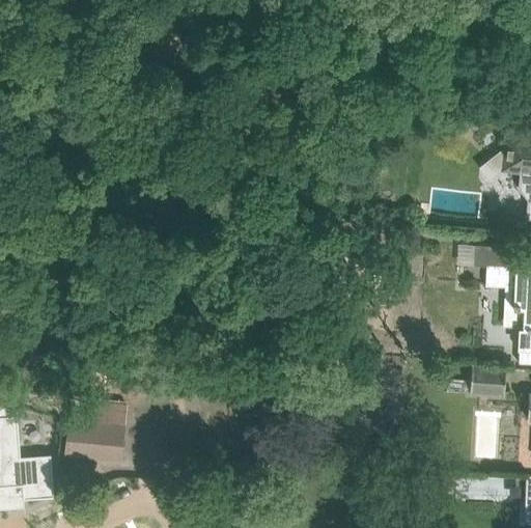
[(519,231),(530,223),(530,222),(530,139),(506,137),(504,153),(500,153),(478,169),(490,182),(502,172),(520,174),(518,191),(528,202),(526,216),(513,225),(519,231)]
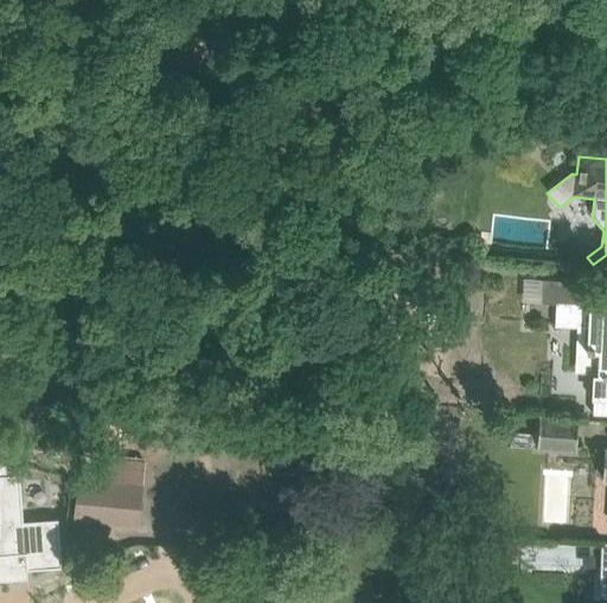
[(543,299),(542,305),(556,305),(555,328),(577,328),(588,329),(587,354),(599,355),(599,365),(599,377),(593,377),(593,401),(594,401),(593,416),(599,416),(606,416),(606,307),(594,307),(595,284),(545,282),(543,282),(543,299)]
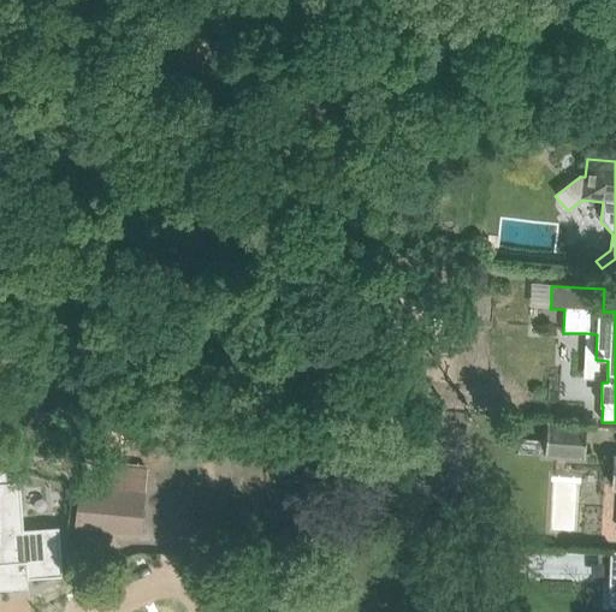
[(586,425),(548,422),(545,458),(584,461),(586,425)]
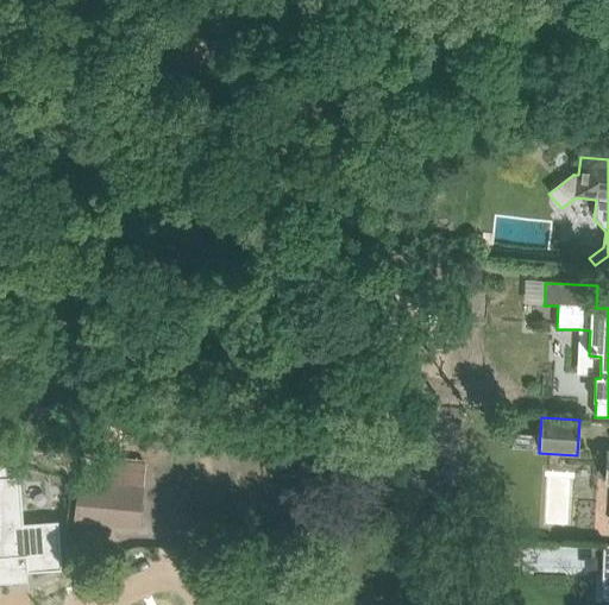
[(81,459),(76,496),(73,525),(139,531),(145,465),(81,459)]
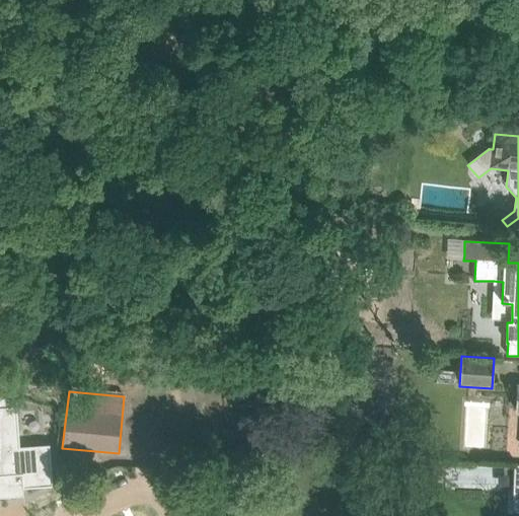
[(17,408),(0,409),(0,476),(21,475),(22,490),(53,488),(50,446),(20,448),(17,408)]
